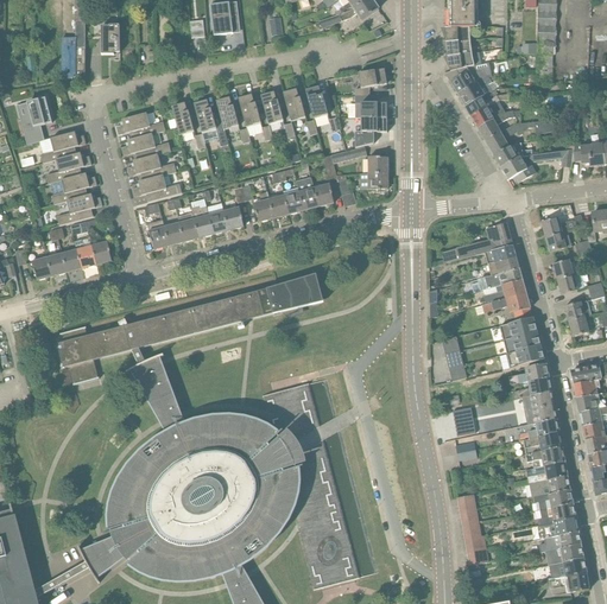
[(61,78),(84,74),(83,0),(74,0),(74,19),(75,19),(75,36),(61,36),(61,61),(61,76),(61,78)]
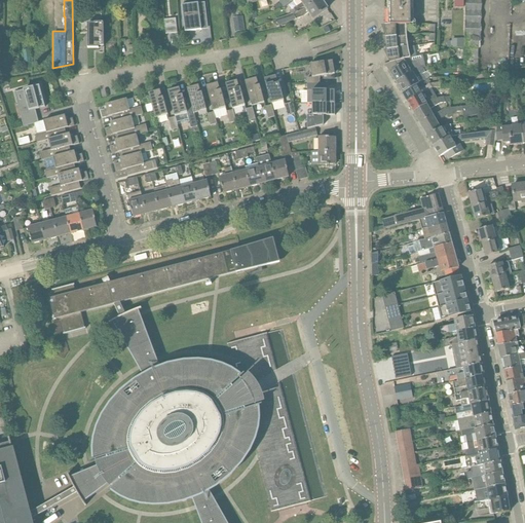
[(302,14),(308,10),(312,16),(327,6),(322,0),(314,0),(302,9),(275,19),(277,24),(302,14)]
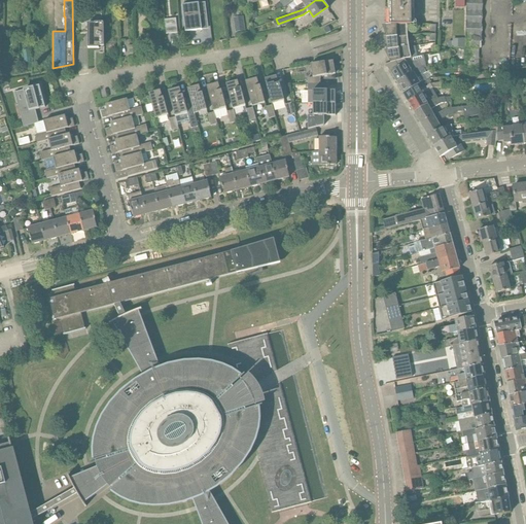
[(276,18),(276,19),(303,9),(315,0),(301,0),(302,1),(293,6),(295,10),(276,18)]
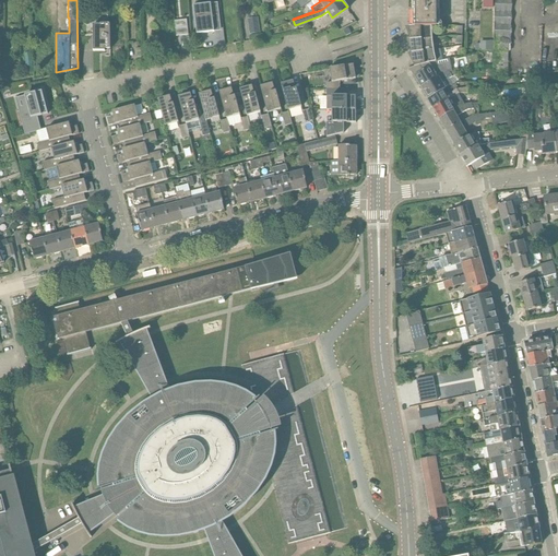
[(411,0),(412,9),(412,24),(431,24),(436,24),(436,9),(436,0),(411,0)]
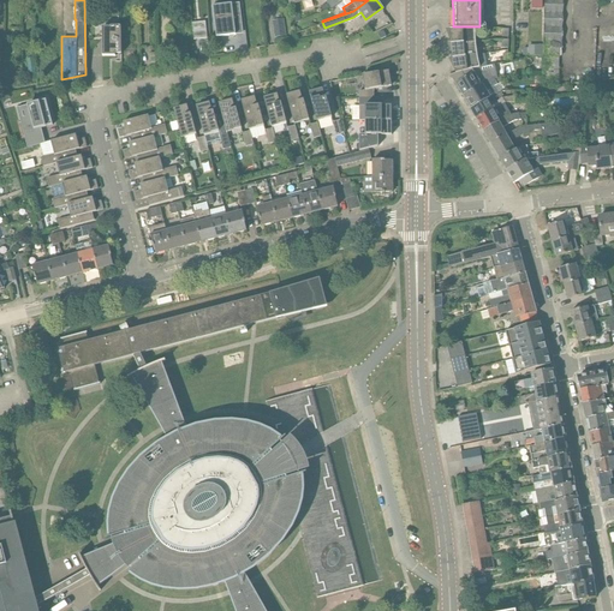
[(234,29),(242,28),(239,5),(231,6),(231,1),(212,4),(215,34),(234,31),(234,29)]
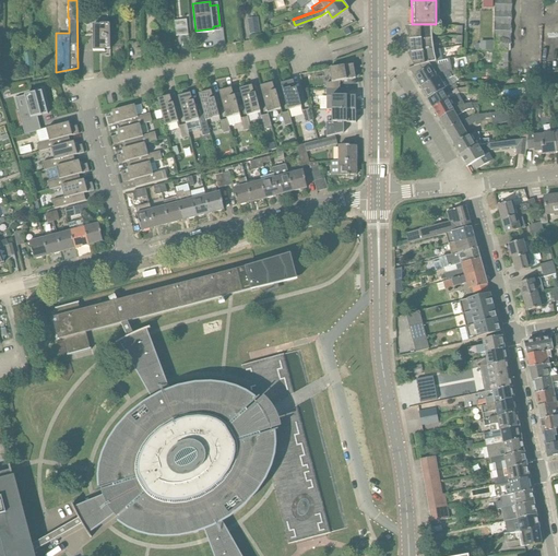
[(249,32),(259,30),(257,14),(247,16),(249,32)]
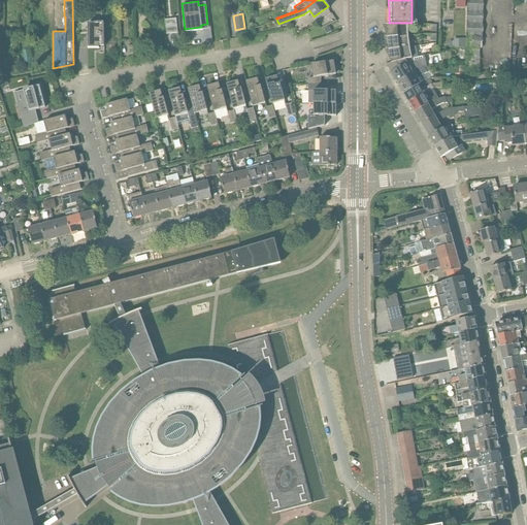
[(164,18),(165,32),(176,31),(175,17),(164,18)]
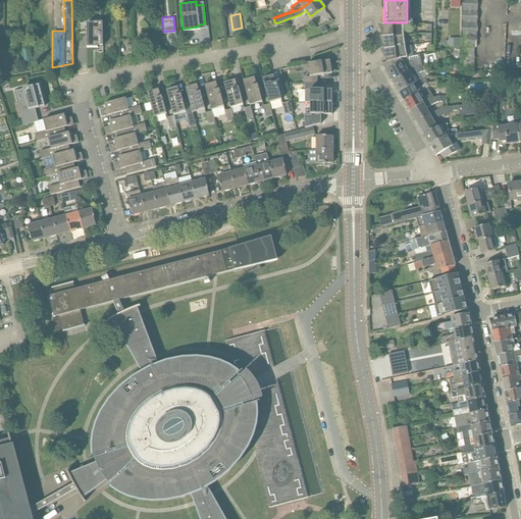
[(94,20),(86,20),(87,46),(97,45),(97,44),(102,44),(102,19),(94,19),(94,20)]
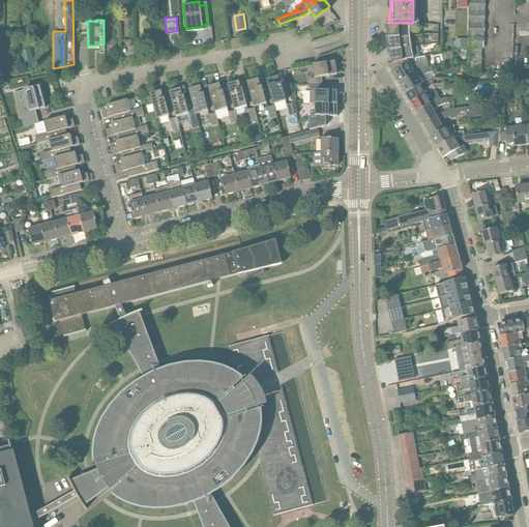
[(388,35),(409,34),(409,26),(409,23),(390,23),(387,23),(387,28),(388,28),(388,35)]
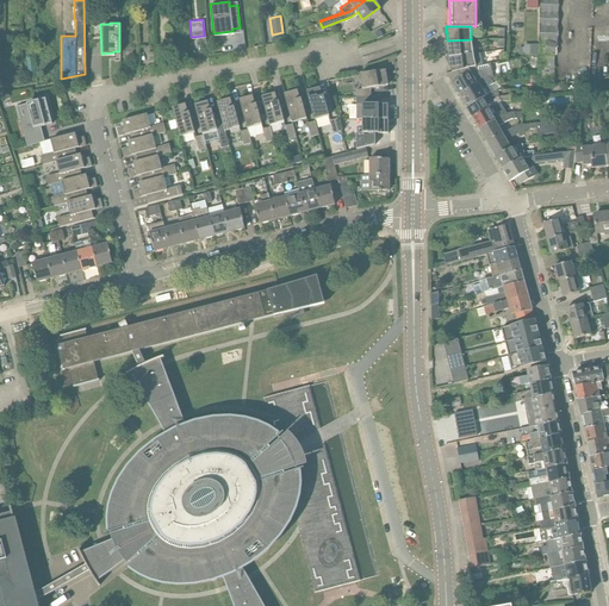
[(449,55),(473,52),(471,43),(471,39),(447,41),(446,41),(447,47),(448,47),(449,55)]
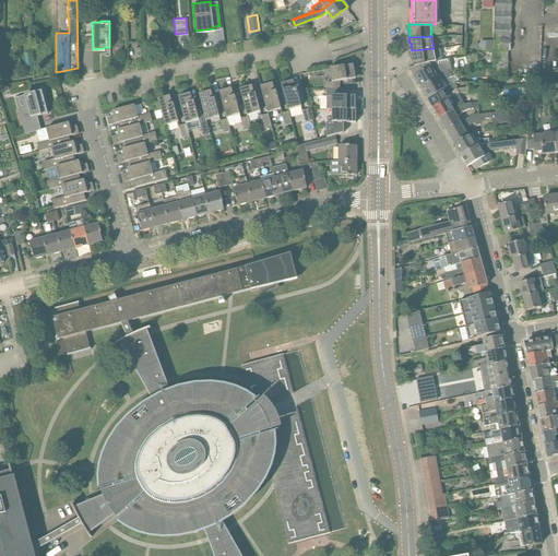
[(479,42),(479,48),(494,48),(494,38),(479,38),(479,42)]
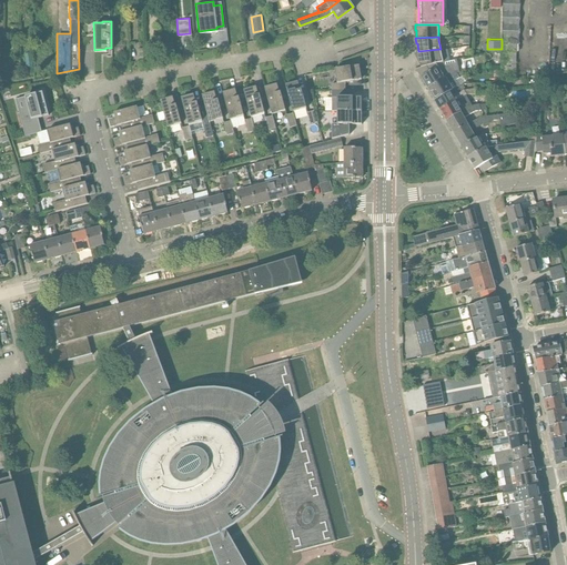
[(419,66),(435,62),(443,60),(441,49),(418,51),(417,51),(418,57),(419,57),(421,64),(419,64),(419,66)]
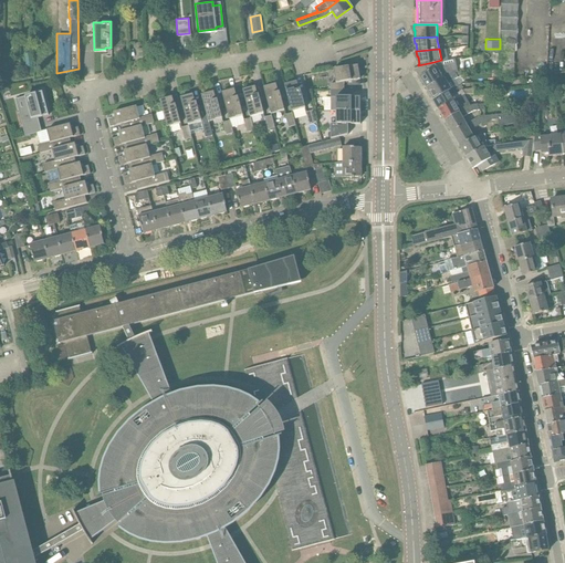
[(513,49),(500,49),(499,77),(513,76),(513,49)]
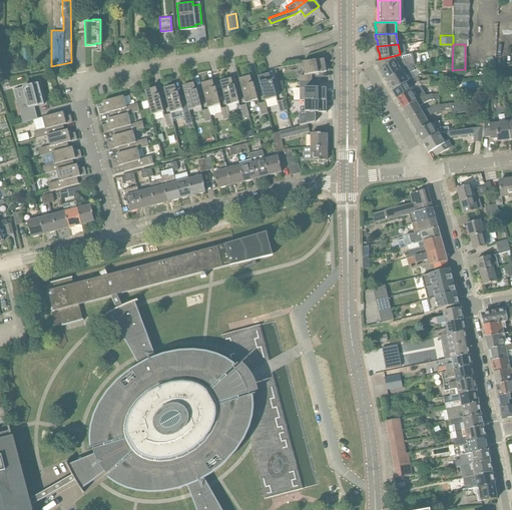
[(375,60),(385,78),(410,64),(406,58),(398,63),(395,58),(393,56),(379,59),(375,60)]
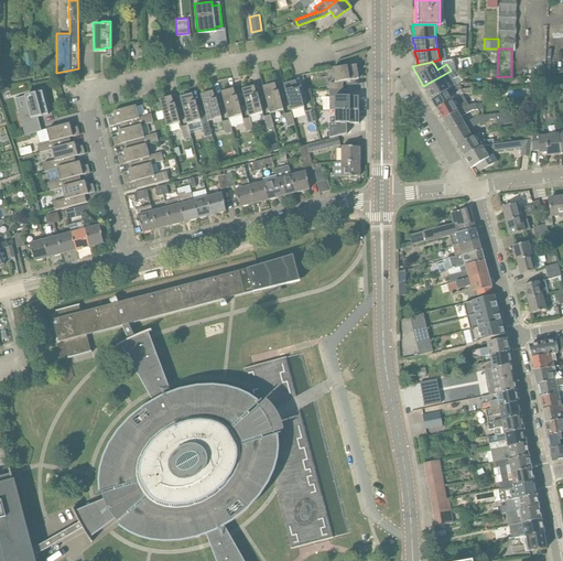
[(342,79),(358,76),(355,63),(339,65),(333,64),(333,65),(333,67),(332,67),(334,81),(328,82),(328,87),(342,87),(342,79)]
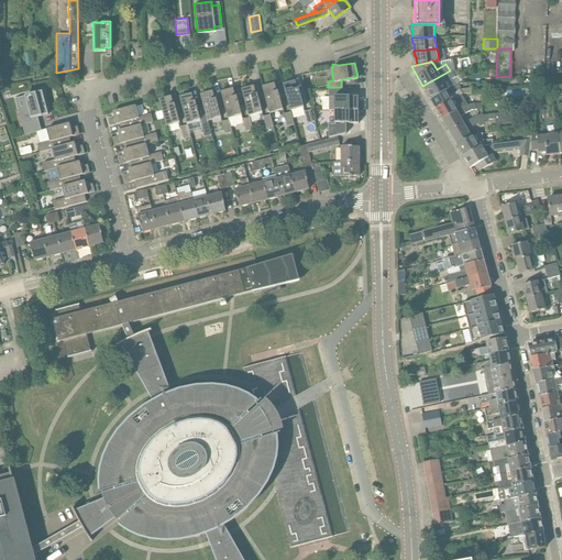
[(429,97),(449,86),(445,80),(459,73),(456,69),(450,70),(422,86),(429,97)]
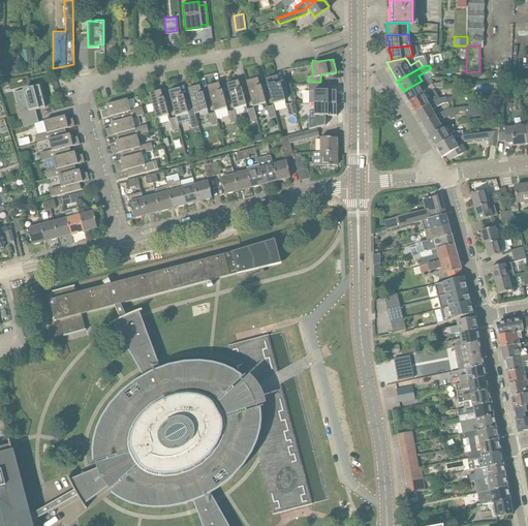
[(278,82),(276,73),(265,76),(272,102),(284,98),(280,82),(278,82)]
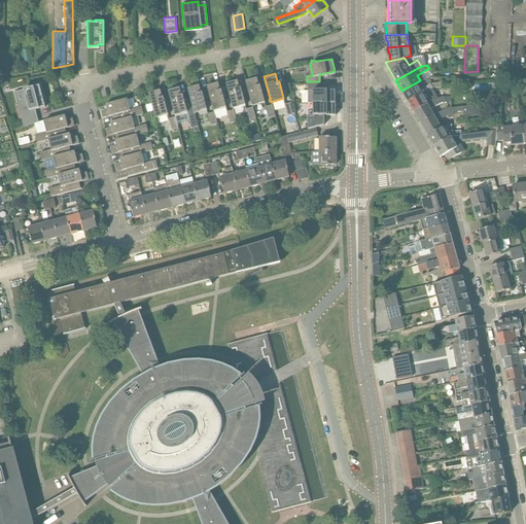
[(256,76),(245,79),(251,104),(264,101),(259,83),(258,83),(256,76)]
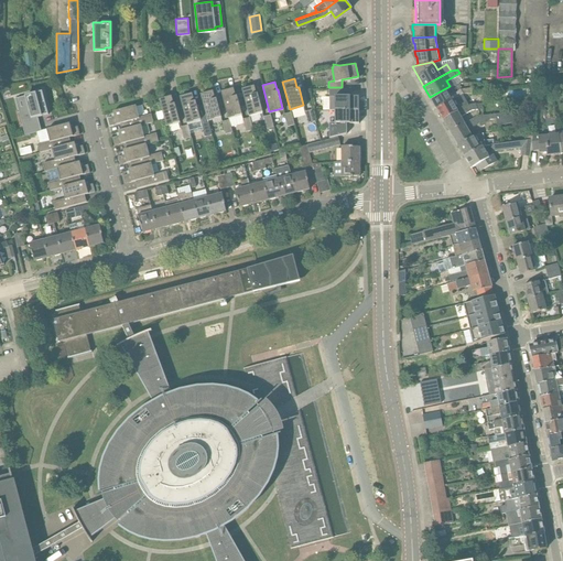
[(436,107),(463,92),(468,90),(469,90),(469,86),(459,87),(459,82),(456,82),(450,86),(430,97),(436,107)]
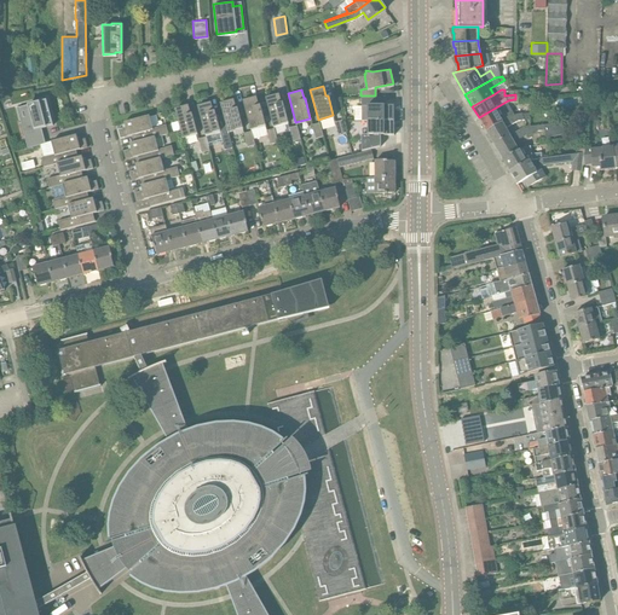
[(272,125),(288,121),(282,100),(281,100),(278,92),(265,96),(272,125)]
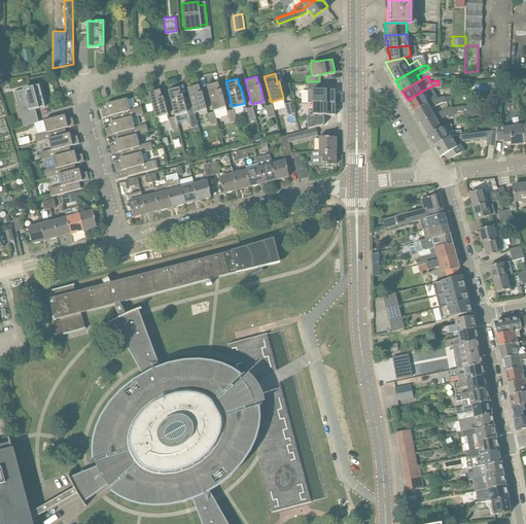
[(212,109),(225,105),(220,88),(219,89),(217,80),(206,83),(212,109)]
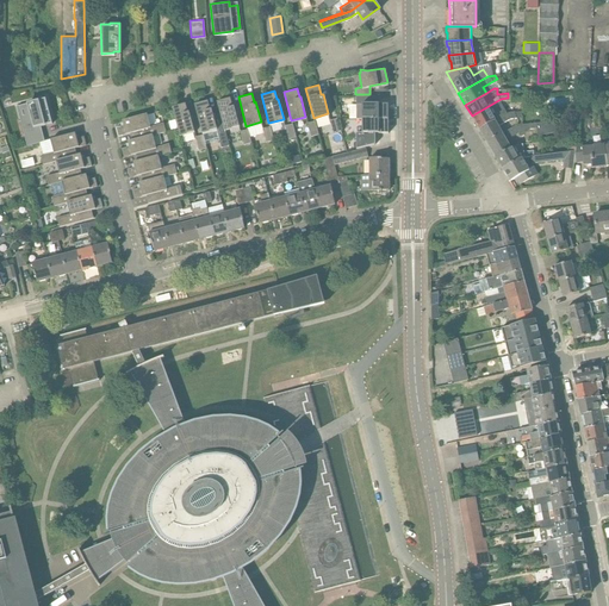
[(361,117),(387,117),(387,101),(370,101),(370,94),(355,94),(355,102),(361,102),(361,117)]
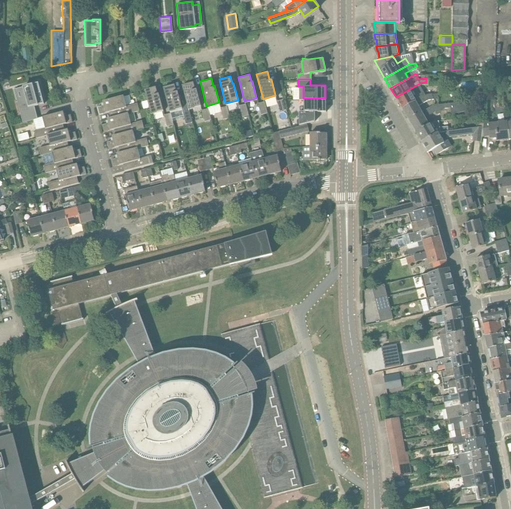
[(22,121),(37,117),(33,104),(43,102),(37,81),(19,86),(23,98),(16,99),(22,121)]
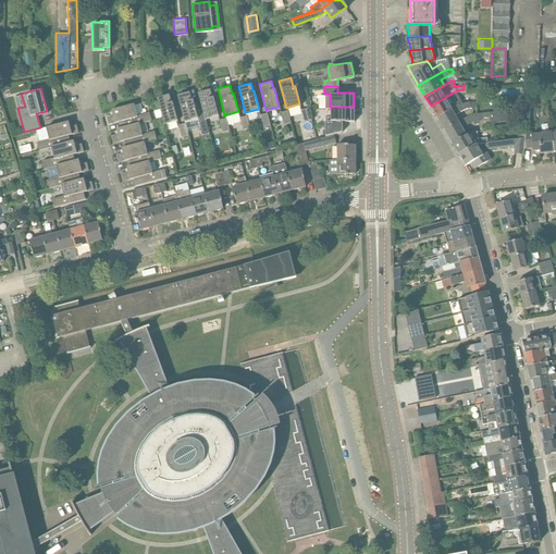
[(205,118),(218,114),(212,96),(211,96),(209,88),(197,90),(200,103),(205,118)]
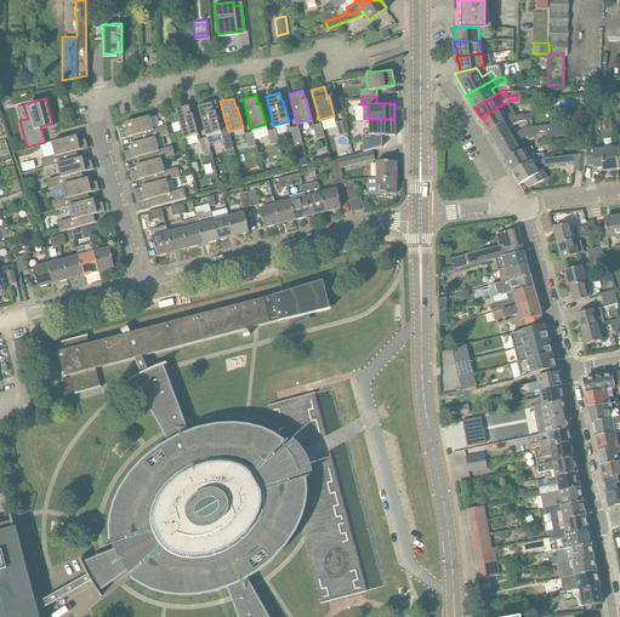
[(220,130),(221,133),(225,148),(232,146),(228,132),(228,131),(223,115),(216,118),(215,109),(212,109),(210,101),(197,104),(205,133),(220,130)]
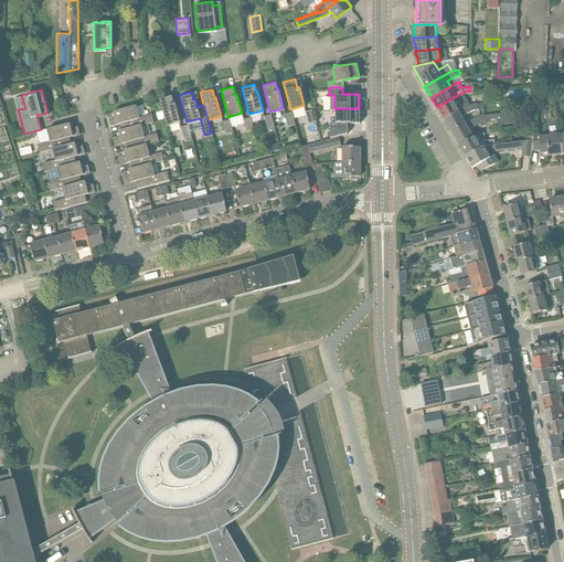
[(437,107),(443,118),(466,105),(469,103),(464,92),(437,107)]
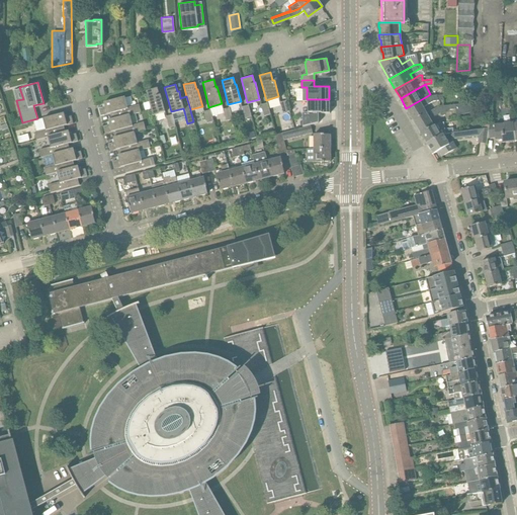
[(152,113),(164,110),(160,93),(159,94),(157,86),(146,89),(152,113)]
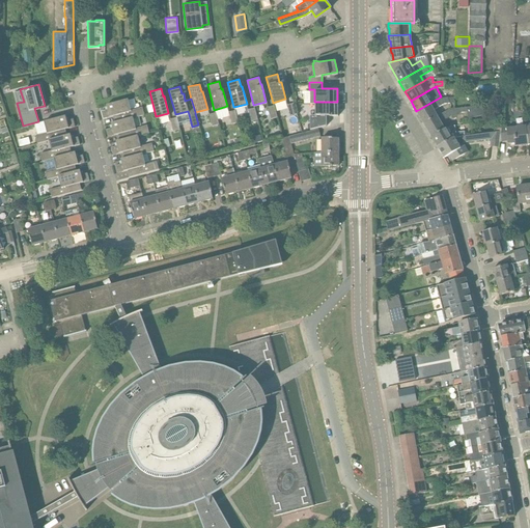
[(423,122),(437,114),(433,108),(443,102),(448,101),(453,100),(452,95),(447,95),(441,96),(438,99),(416,111),(423,122)]
